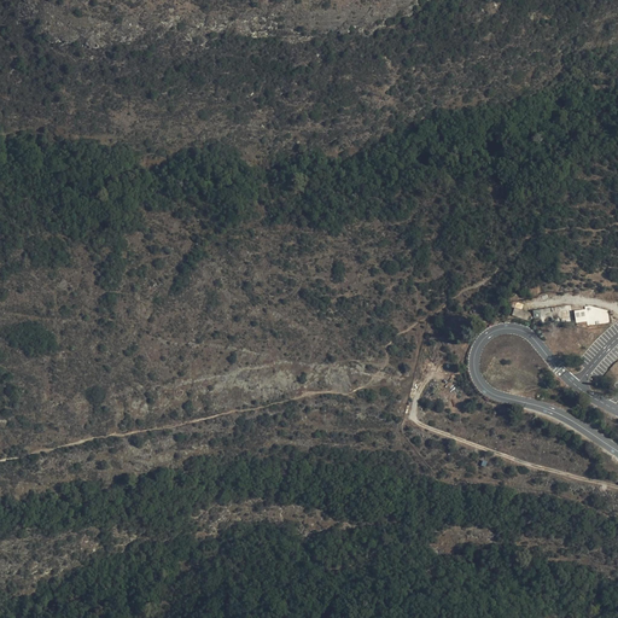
[(572,305),(534,309),(535,322),(573,320),(572,305)]
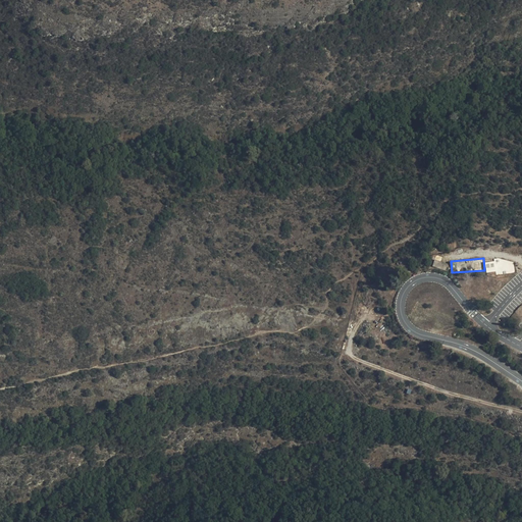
[(486,262),(488,272),(494,271),(496,275),(516,273),(515,263),(499,258),(496,258),(496,261),(486,262)]
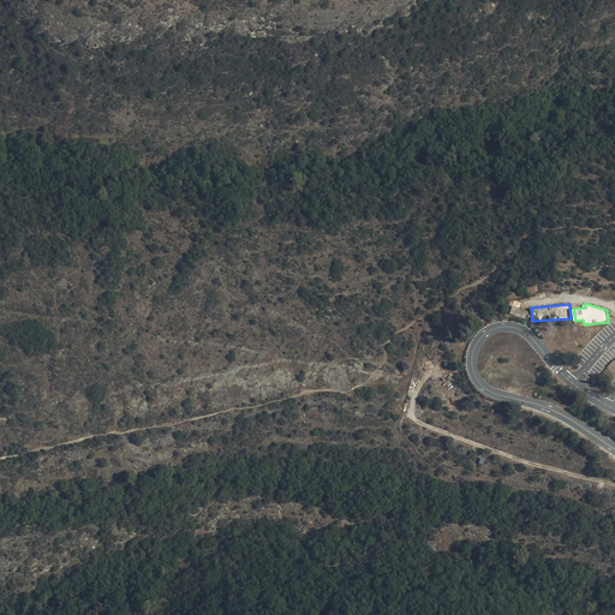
[(529,312),(512,306),(509,316),(526,321),(529,312)]
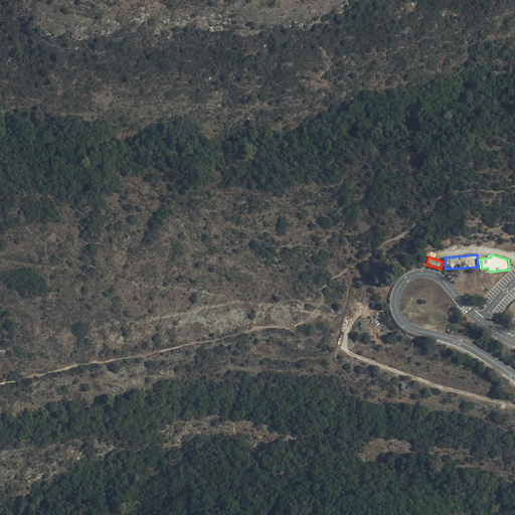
[(446,316),(435,311),(428,324),(440,329),(446,316)]
